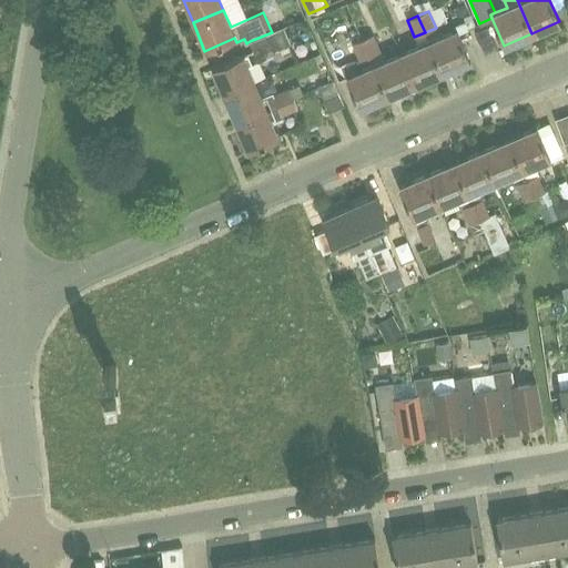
[(272,33),(272,32),(266,34),(250,41),(257,61),(274,54),(273,51),(291,44),(283,28),(272,33)]
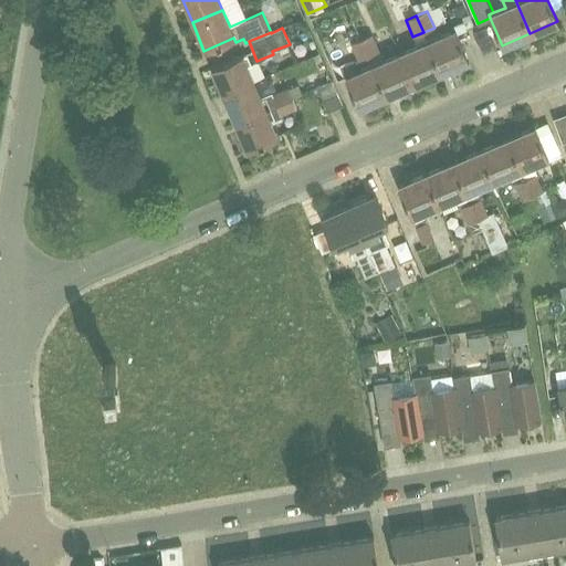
[(438,37),(435,28),(423,32),(440,72),(468,60),(454,29),(438,37)]
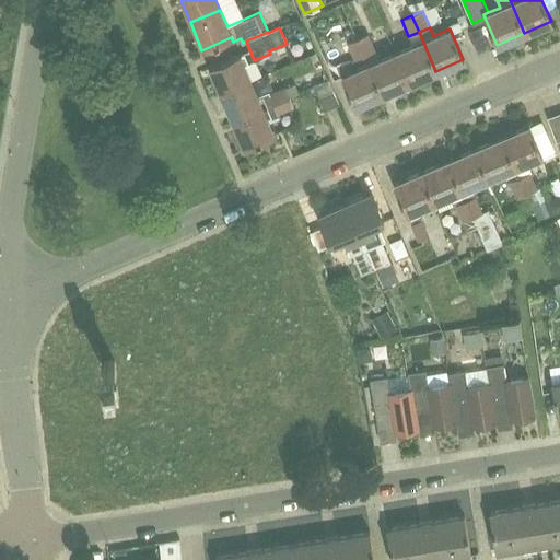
[(408,36),(412,45),(396,53),(408,82),(435,71),(419,32),(408,36)]
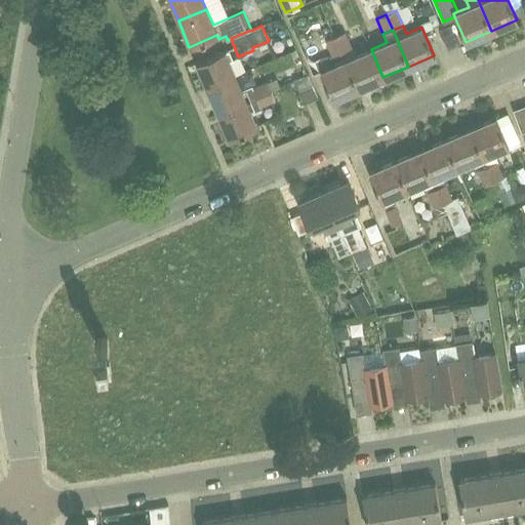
[(346,32),(335,36),(341,51),(352,47),(346,32)]
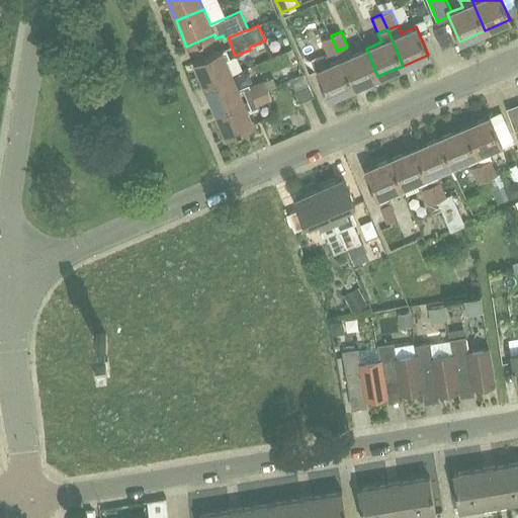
[(328,55),(337,51),(331,35),(321,39),(328,55)]
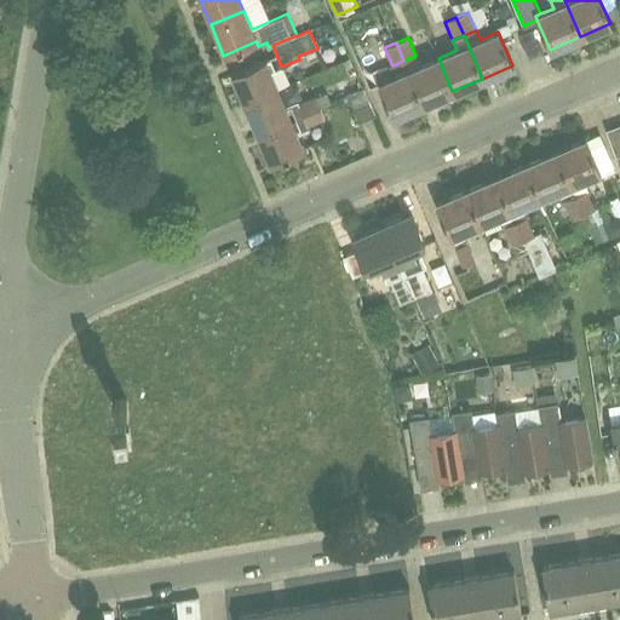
[(420,65),(415,56),(403,61),(423,104),(452,91),(438,58),(420,65)]
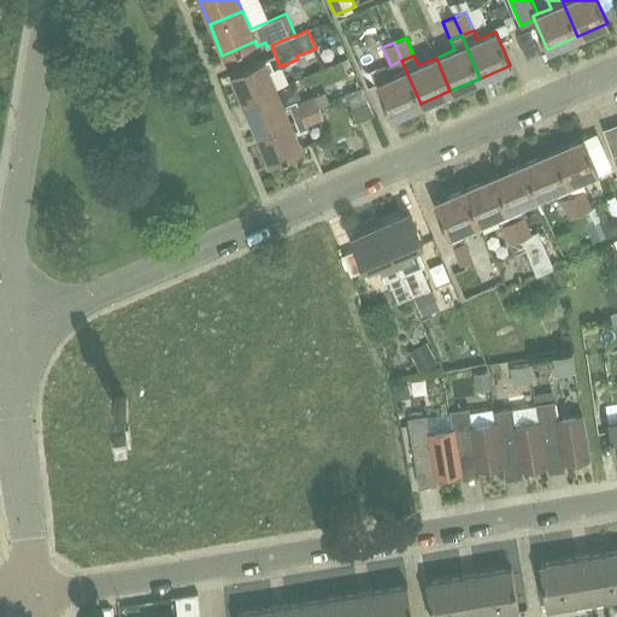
[(244,103),(276,89),(264,59),(230,72),(244,103)]
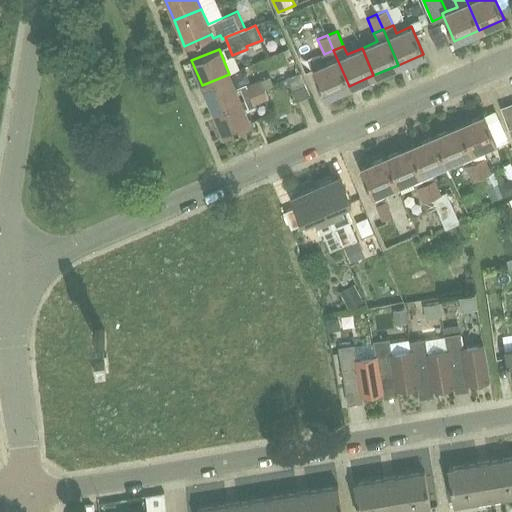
[(322,55),(326,63),(312,69),(324,97),(349,86),(333,50),(324,54),(322,55)]
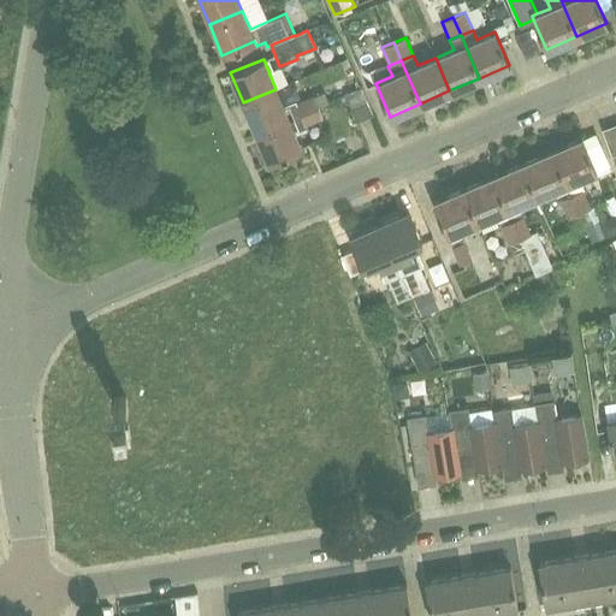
[(361,88),(345,95),(357,122),(373,114),(361,88)]
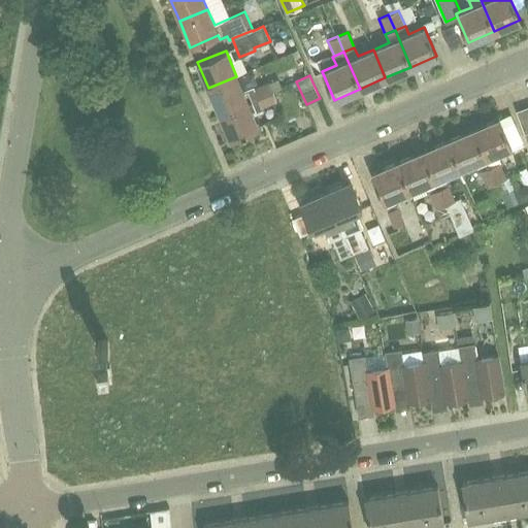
[(236,76),(208,88),(219,113),(258,97),(254,88),(254,86),(242,91),(236,76)]
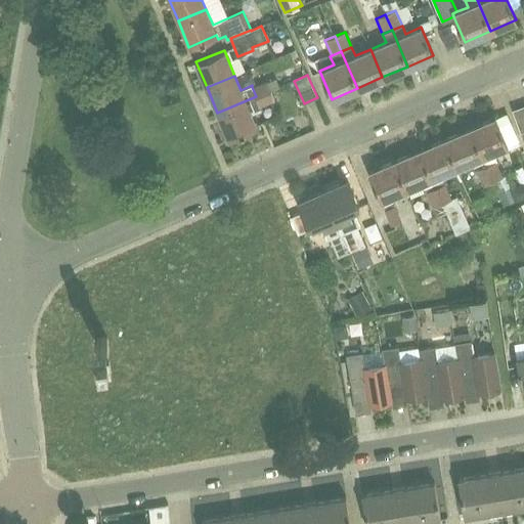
[(252,87),(256,96),(270,91),(266,81),(252,87)]
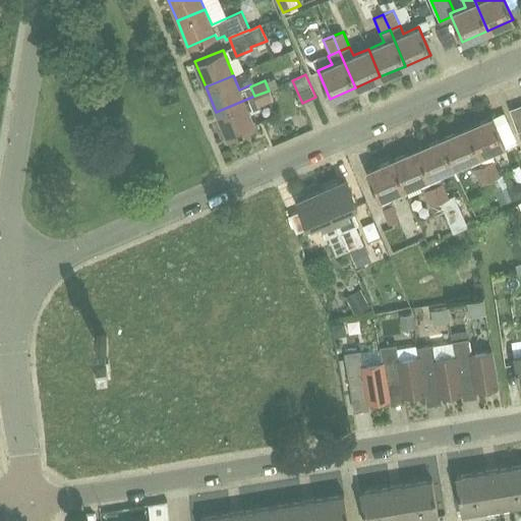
[(254,96),(258,106),(273,100),(269,91),(254,96)]
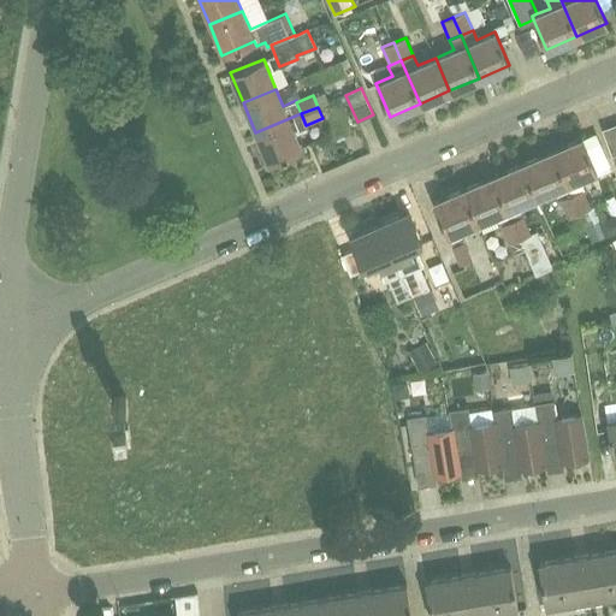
[(301,113),(255,132),(268,164),(301,149),(295,134),(307,128),(306,125),(301,113)]
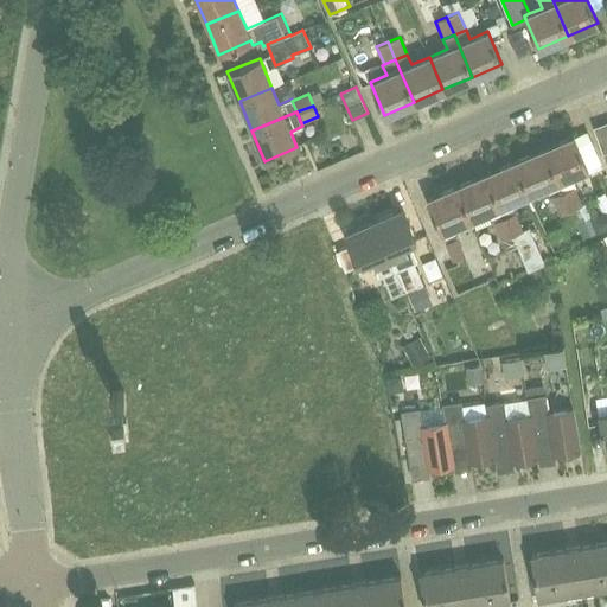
[(606,121),(593,127),(602,153),(606,151),(606,121)]
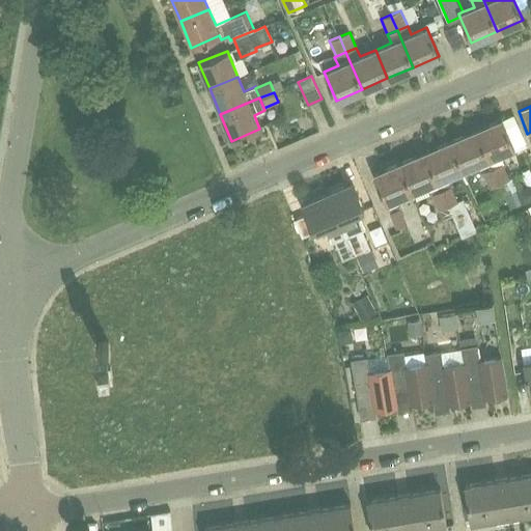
[(501,118),(475,130),(488,159),(491,163),(500,159),(498,155),(513,147),(501,118)]
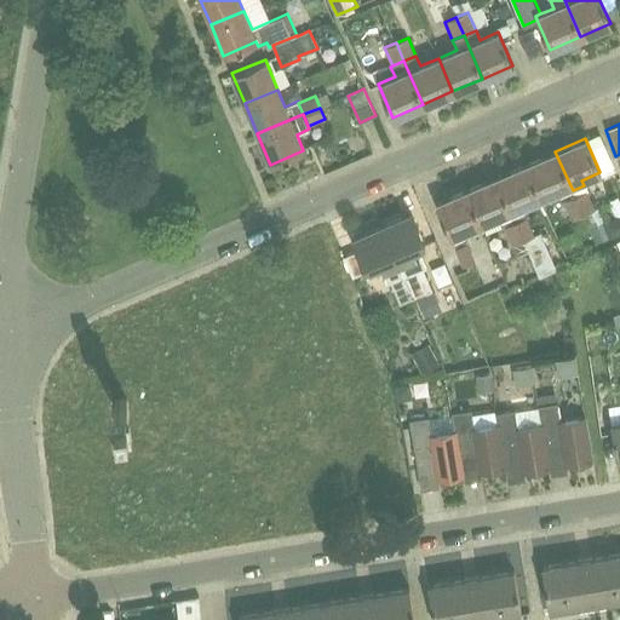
[(570,185),(555,151),(526,165),(540,199),(558,190),(561,195),(573,190),(570,185)]
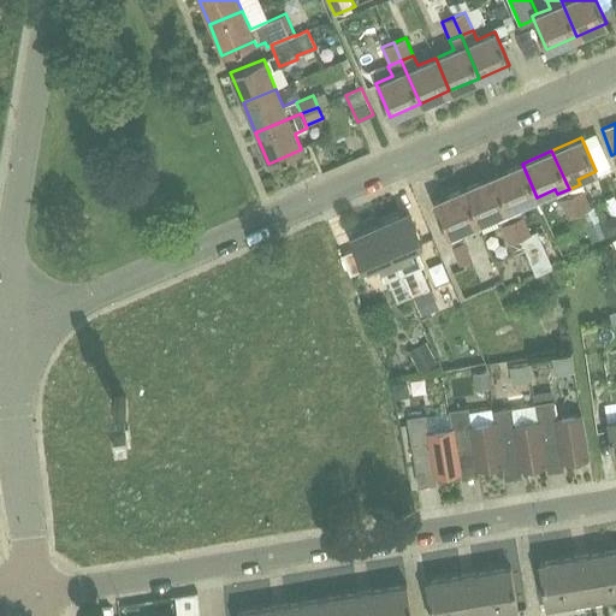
[(537,197),(522,164),(492,177),(507,209),(520,238),(521,238),(532,234),(525,217),(527,215),(521,203),(537,197)]
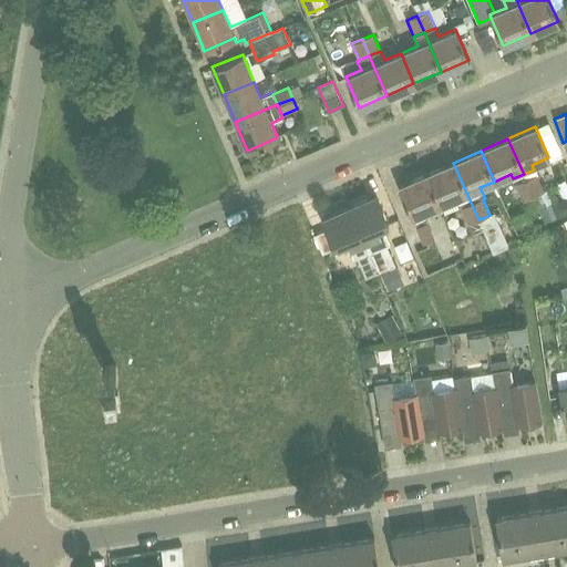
[(483,229),(478,219),(466,193),(453,163),(425,174),(439,205),(457,197),(461,207),(468,224),(472,234),(483,229)]
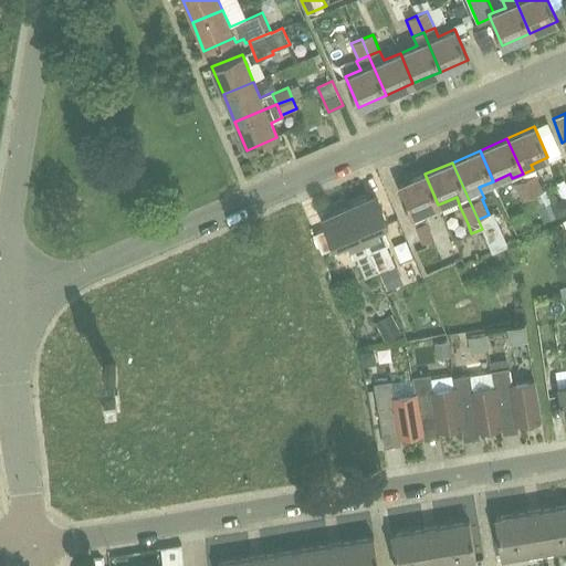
[(438,205),(425,174),(398,186),(411,217),(415,227),(422,243),(435,239),(427,221),(422,211),(438,205)]
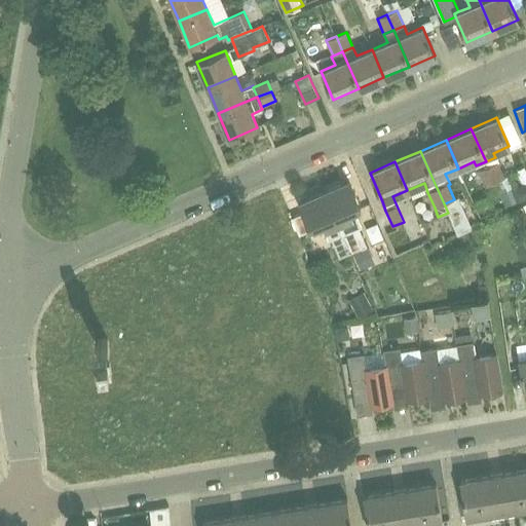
[(488,166),(495,182),(504,178),(498,161),(488,166)]
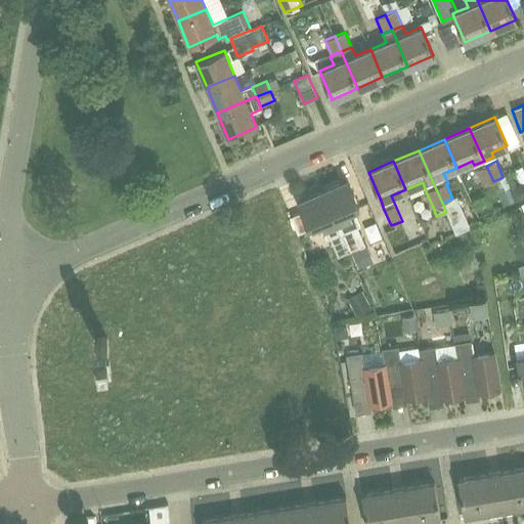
[(476,170),(483,185),(493,181),(486,166),(476,170)]
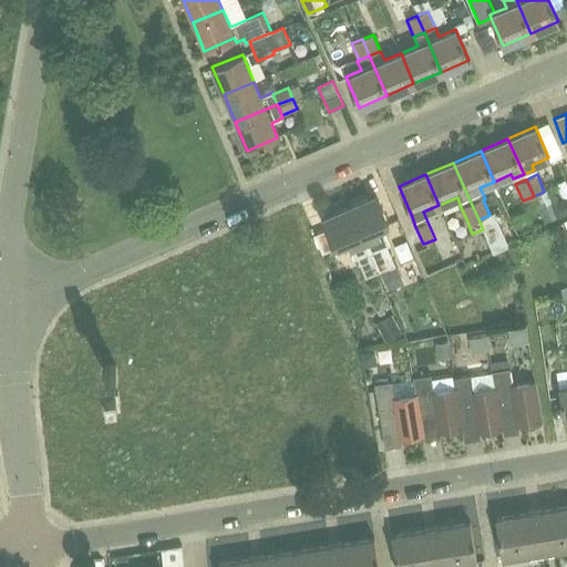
[(566,186),(565,182),(557,184),(563,199),(566,197),(566,186)]
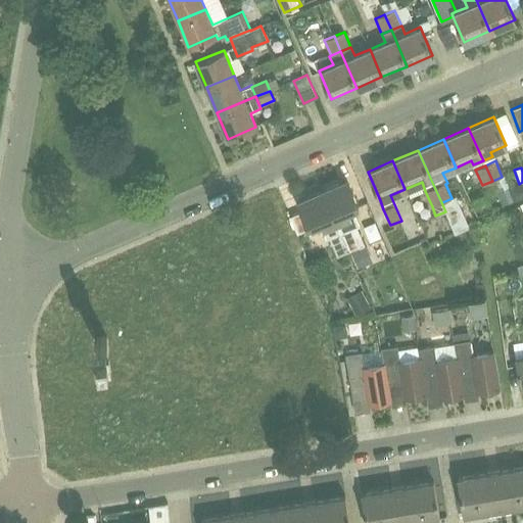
[(358,207),(346,181),(323,191),(334,218),(348,252),(364,245),(357,227),(359,226),(351,210),(358,207)]
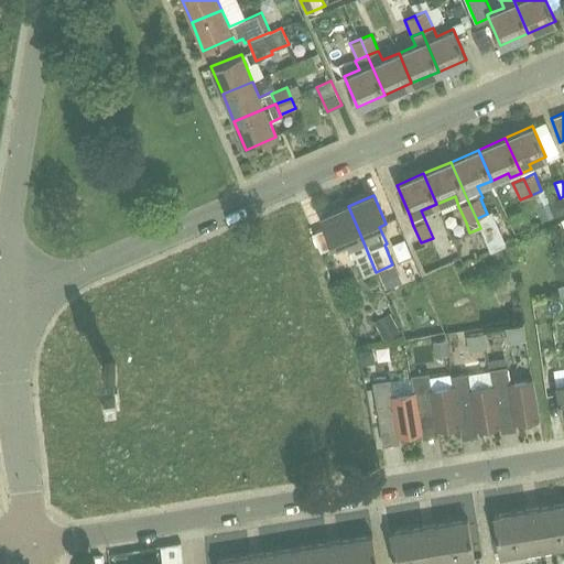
[(360,235),(348,206),(321,218),(334,247),(346,241),(353,258),(355,257),(364,278),(376,272),(360,235)]
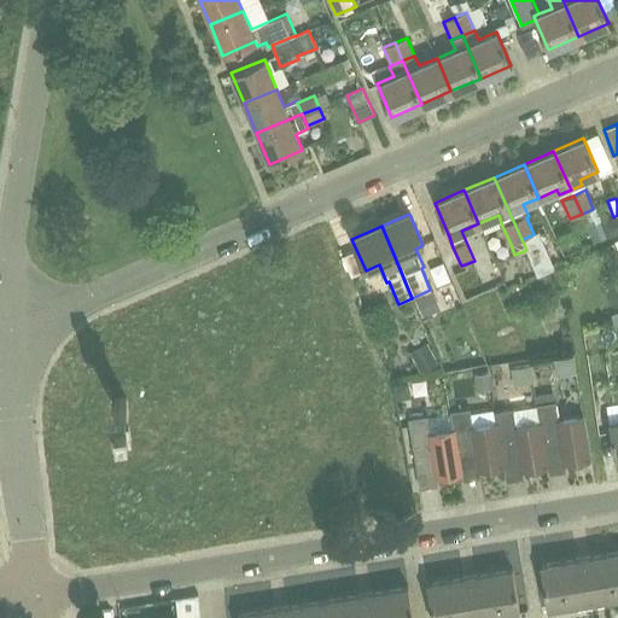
[(443,263),(430,268),(437,286),(450,280),(443,263)]
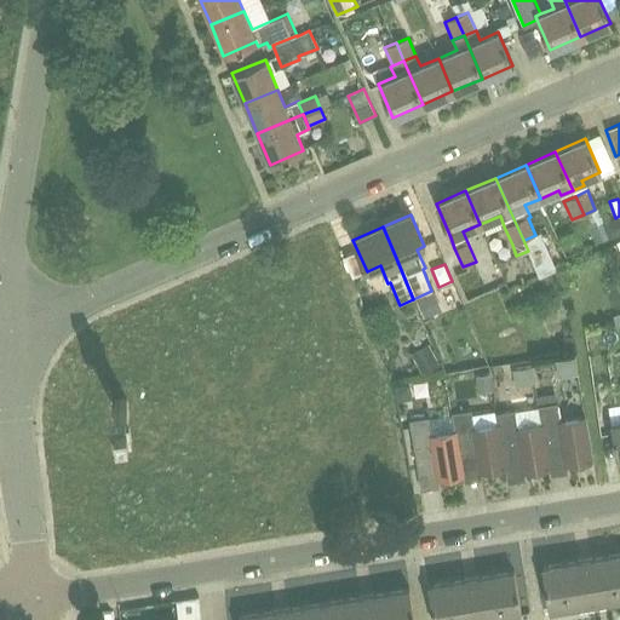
[(438,311),(430,293),(417,299),(424,317),(438,311)]
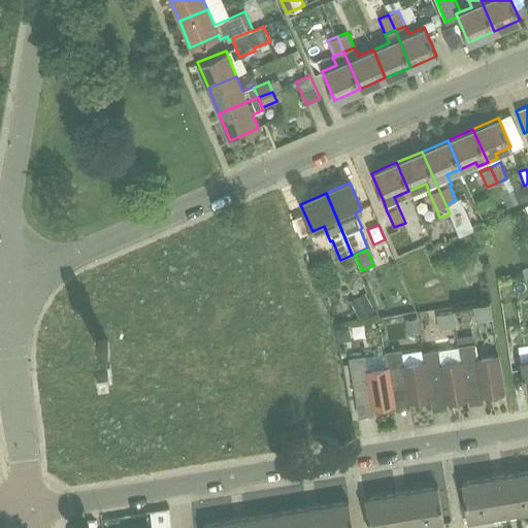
[(374,311),(367,297),(352,304),(359,319),(374,311)]
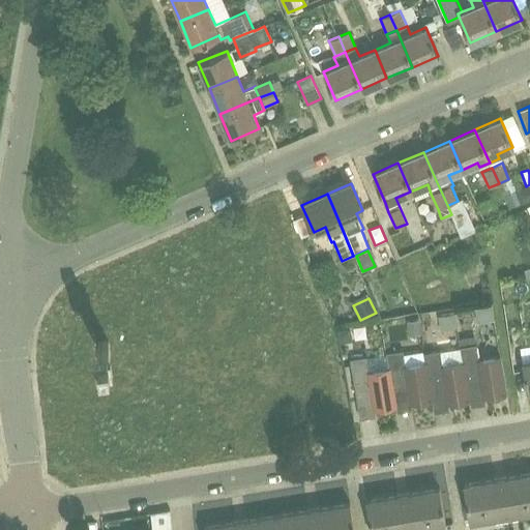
[(477,323),(495,321),(493,305),(475,308),(477,323)]
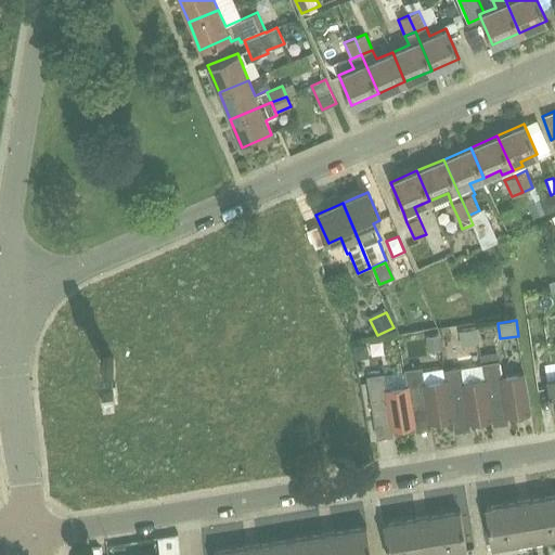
[(477,327),(459,331),(461,347),(480,344),(477,327)]
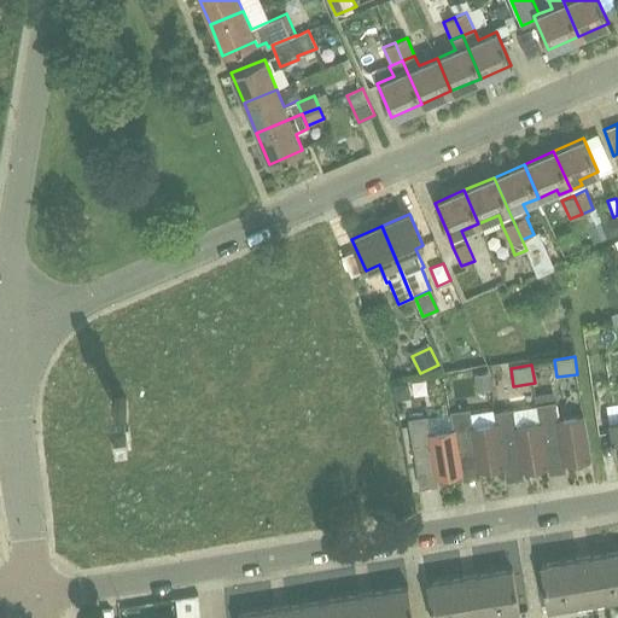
[(491,390),(489,372),(474,374),(477,391),(491,390)]
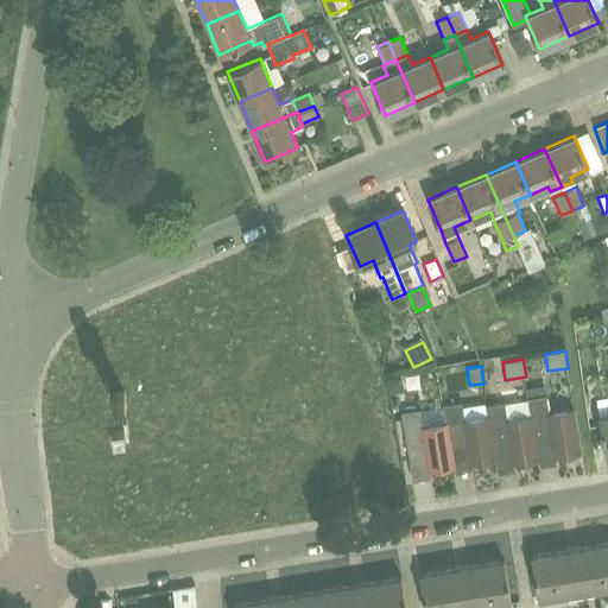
[(549,413),(545,397),(544,385),(527,388),(530,400),(532,416),(537,448),(553,445),(556,456),(580,451),(572,409),(549,413)]
